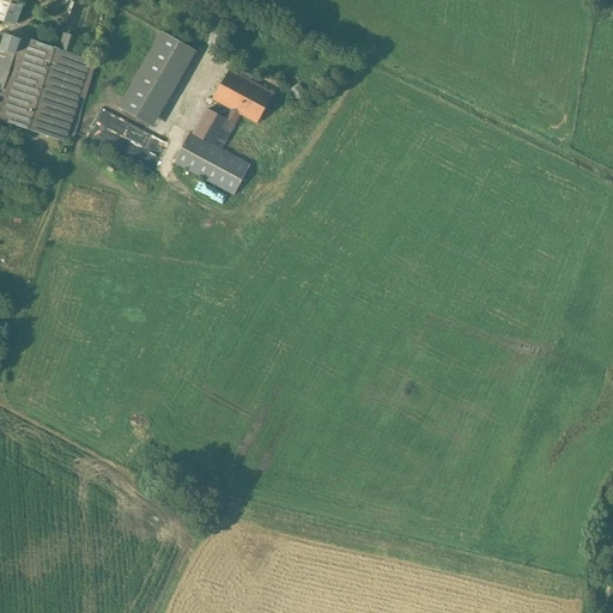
[(0,0),(0,20),(13,25),(20,0),(0,0)]
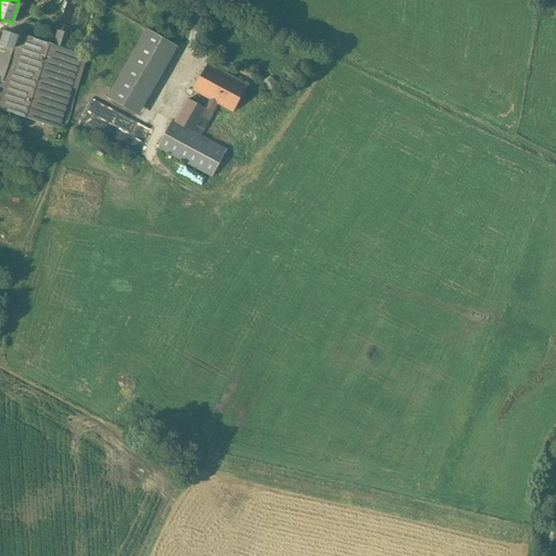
[(148,30),(109,98),(139,115),(177,48),(148,30)]
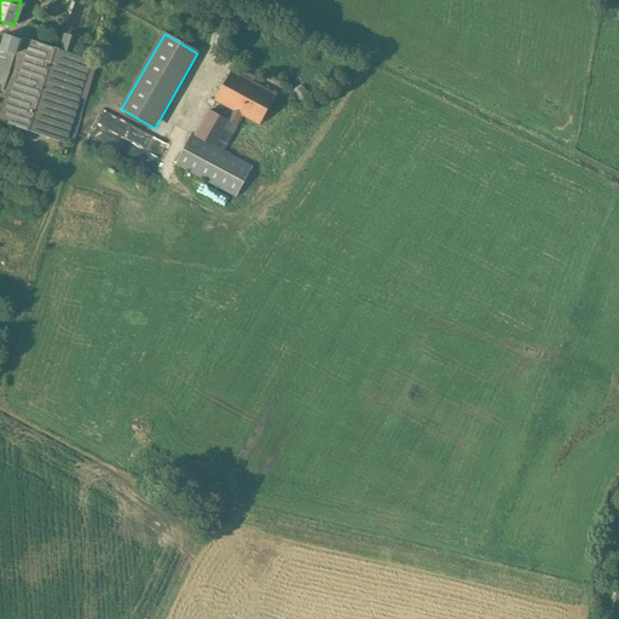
[(92,61),(18,36),(17,40),(4,35),(0,45),(0,90),(0,91),(0,90),(0,121),(65,143),(92,61)]
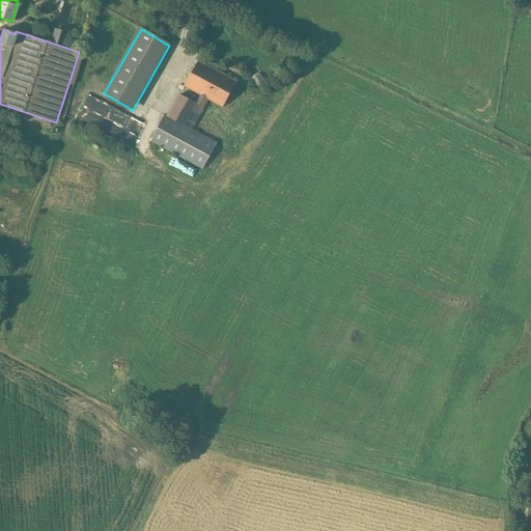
[(236,82),(198,60),(185,86),(199,94),(207,100),(223,108),(236,82)]
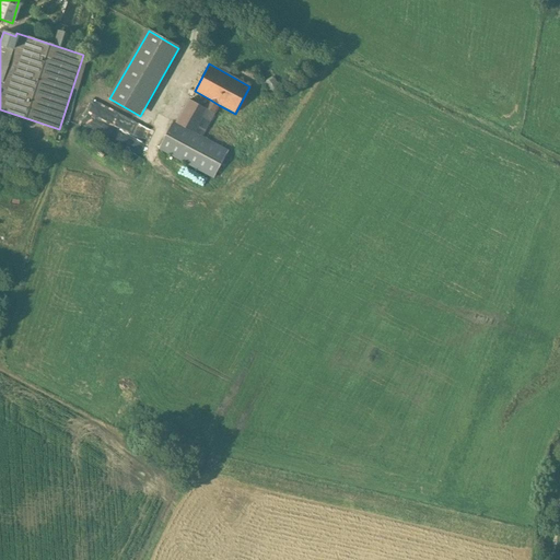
[(266,83),(270,90),(279,83),(275,78),(266,83)]
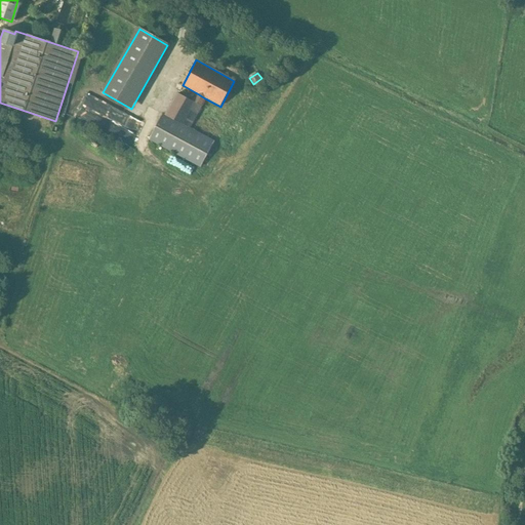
[(205,98),(197,93),(193,102),(178,93),(165,116),(189,128),(205,98)]
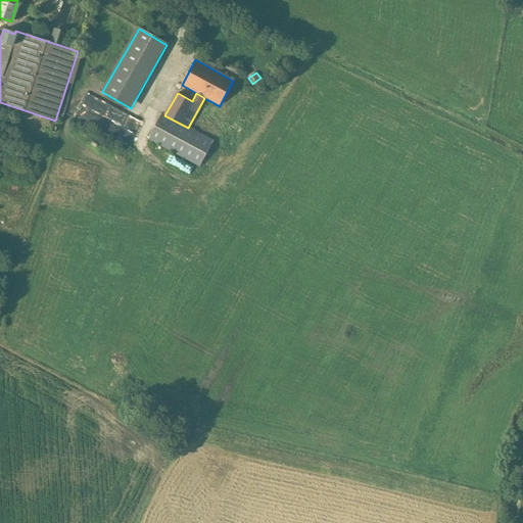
[(132,141),(136,130),(111,122),(116,104),(85,94),(75,122),(132,141)]
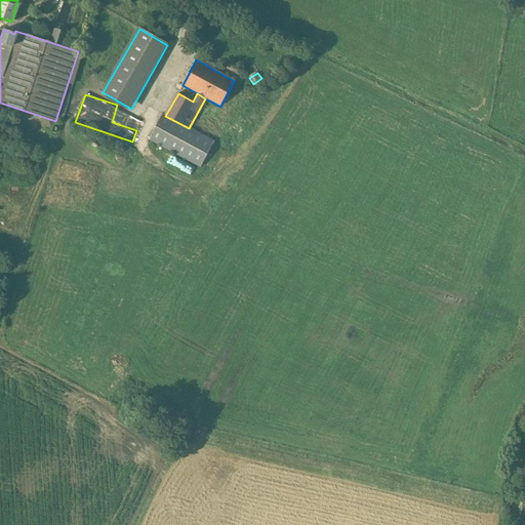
[(165,116),(163,115),(149,139),(200,167),(213,142),(189,128),(165,116)]
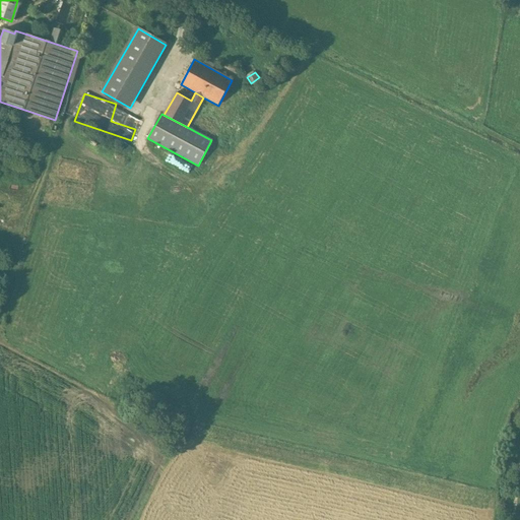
[(141,207),(139,210),(148,216),(150,212),(141,207)]
